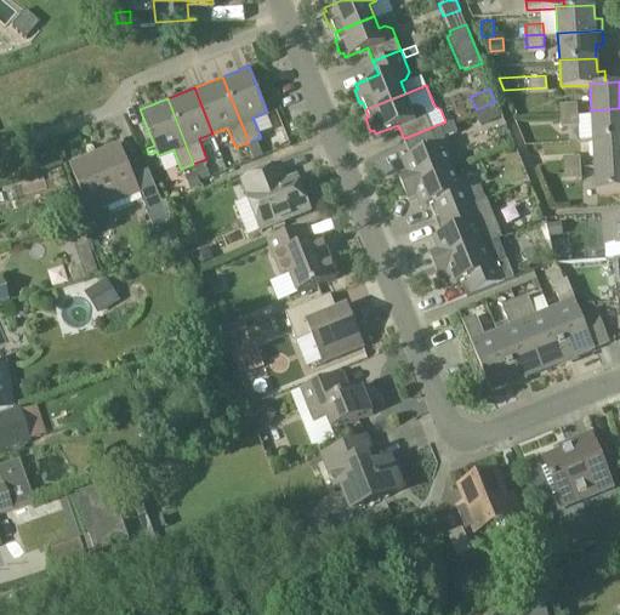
[(576,101),(559,102),(559,113),(576,112),(576,101)]
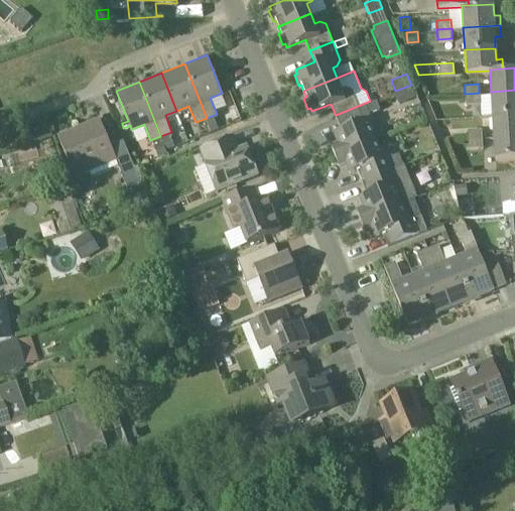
[(413,85),(394,92),(398,101),(417,94),(413,85)]
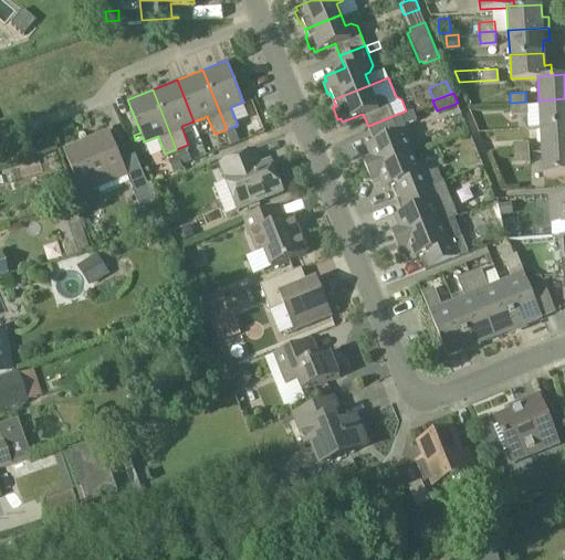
[(540,125),(564,123),(564,98),(539,101),(540,125)]
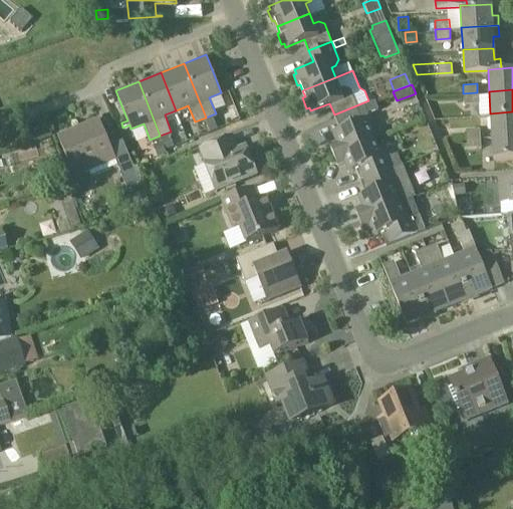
[(477,92),(463,93),(464,102),(478,101),(477,92)]
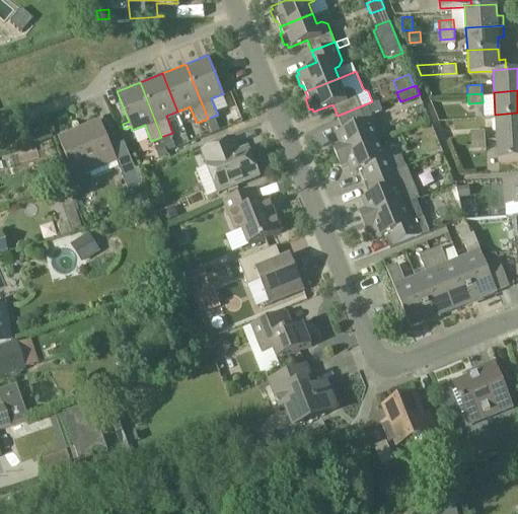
[(372,127),(376,126),(371,112),(381,107),(378,99),(372,101),(338,116),(343,128),(335,131),(339,141),(331,144),(336,154),(376,138),(372,127)]
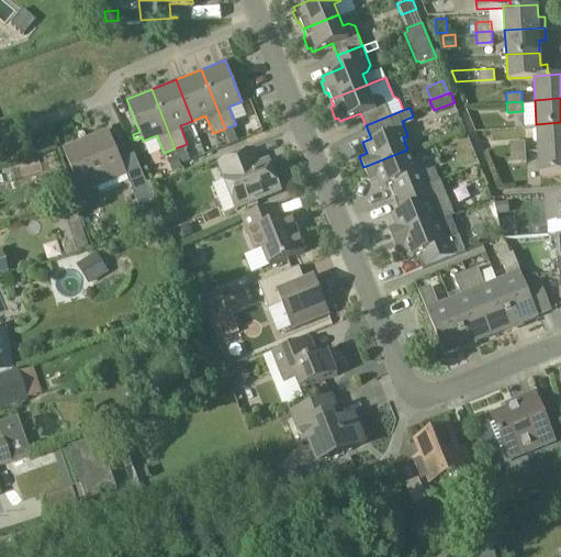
[(538,148),(560,146),(560,122),(536,124),(538,148)]
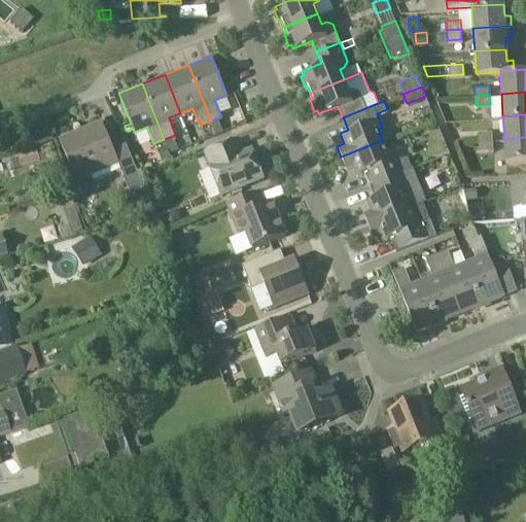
[(218,117),(211,120),(215,131),(222,128),(218,117)]
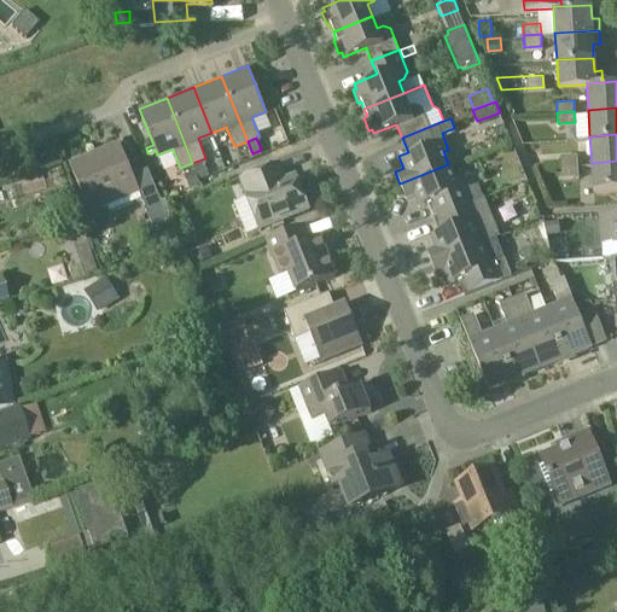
[(168,214),(147,165),(132,172),(120,143),(93,153),(91,150),(69,161),(89,209),(108,202),(139,188),(151,221),(168,214)]
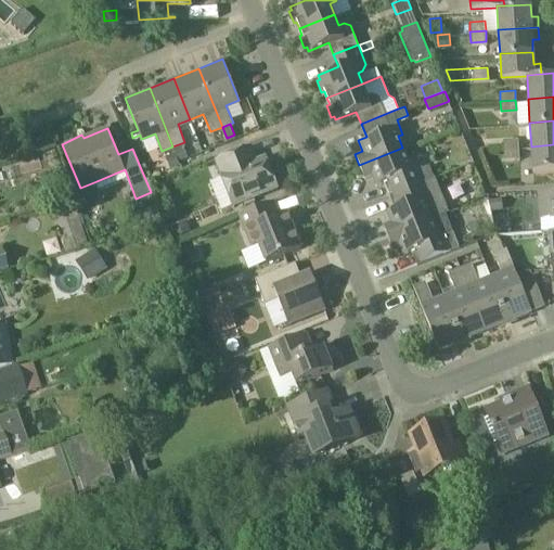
[(517,137),(502,138),(503,148),(518,146),(517,137)]
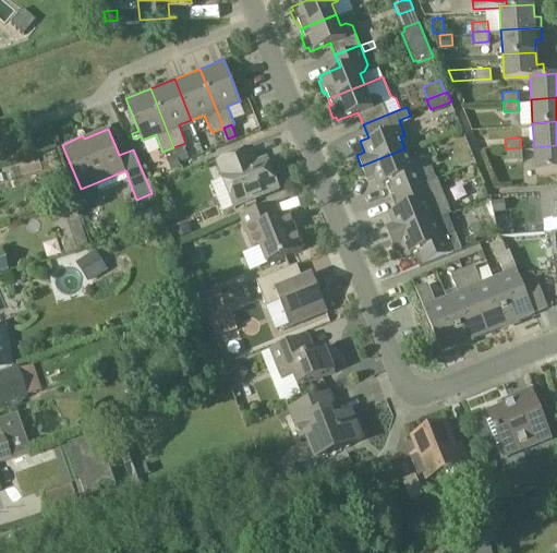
[(174,147),(180,158),(189,155),(183,144),(174,147)]
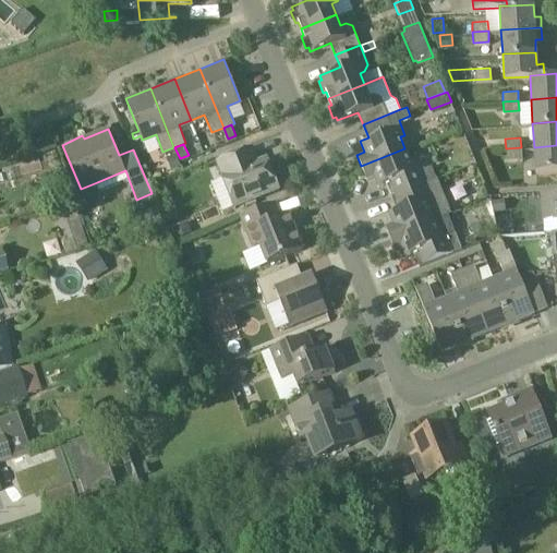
[(266,156),(257,159),(252,145),(217,159),(222,173),(221,175),(233,204),(278,187),(266,156)]
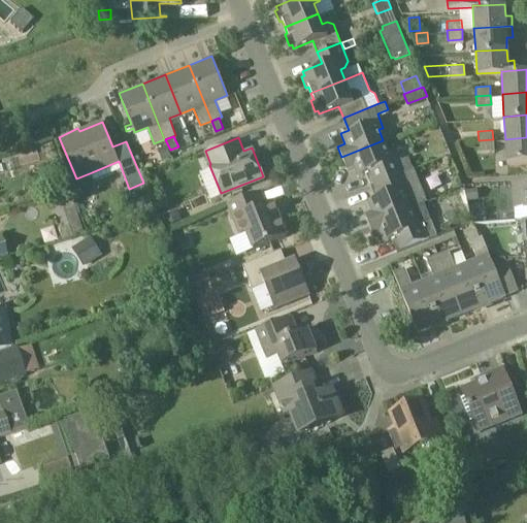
[(526,137),(505,139),(506,162),(526,160),(526,137)]
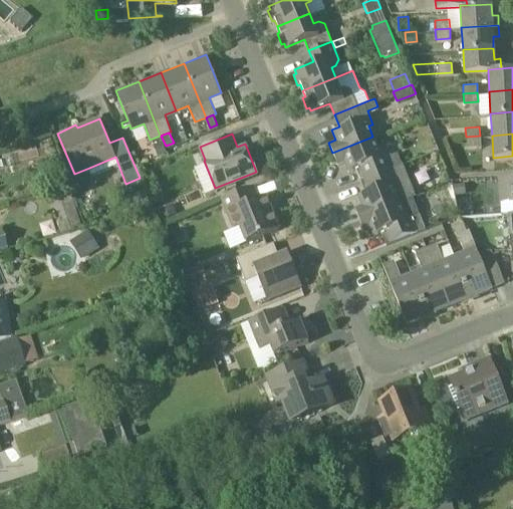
[(480,136),(466,137),(466,146),(480,145),(480,136)]
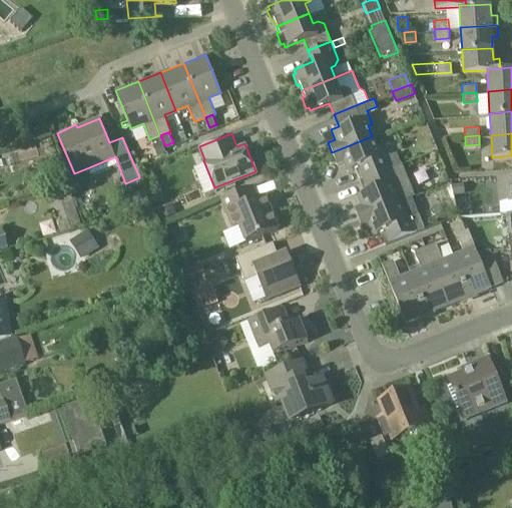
[(372,136),(332,152),(336,162),(343,159),(347,169),(355,166),(359,178),(401,161),(397,149),(389,153),(385,143),(377,146),(372,136)]
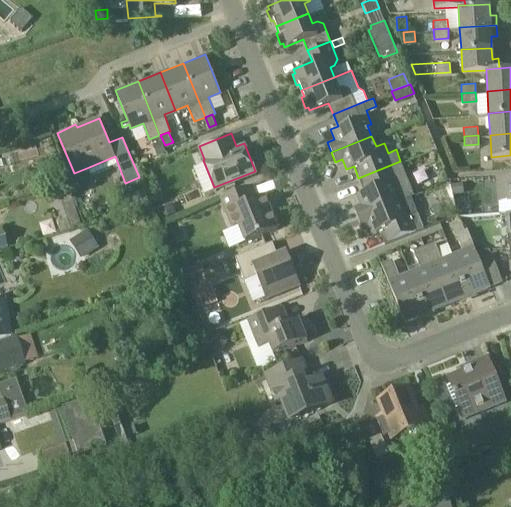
[(160,138),(151,141),(156,152),(164,149),(160,138)]
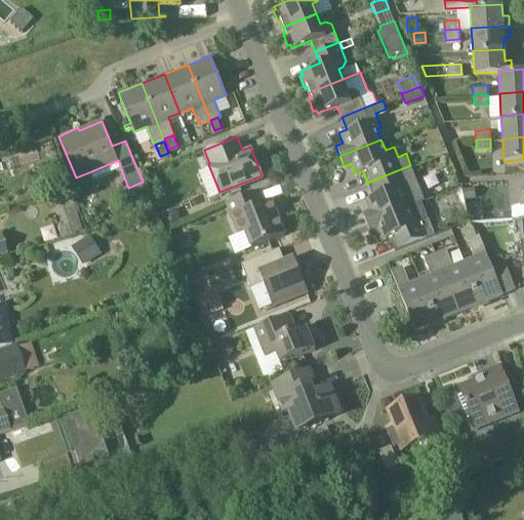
[(410,165),(367,183),(372,194),(365,197),(369,207),(362,210),(366,221),(407,204),(420,199),(424,198),(410,165)]
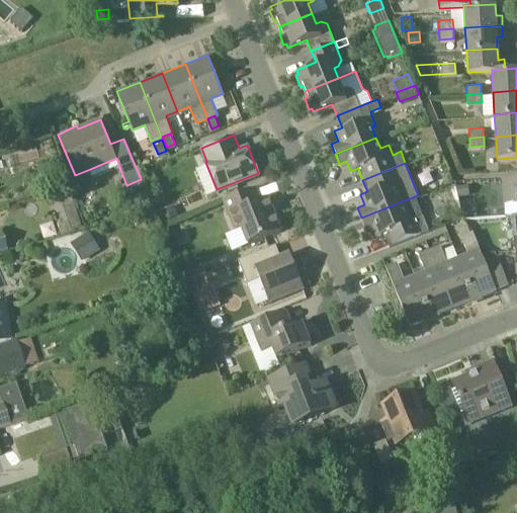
[(516,175),(502,176),(504,201),(516,200),(516,175)]
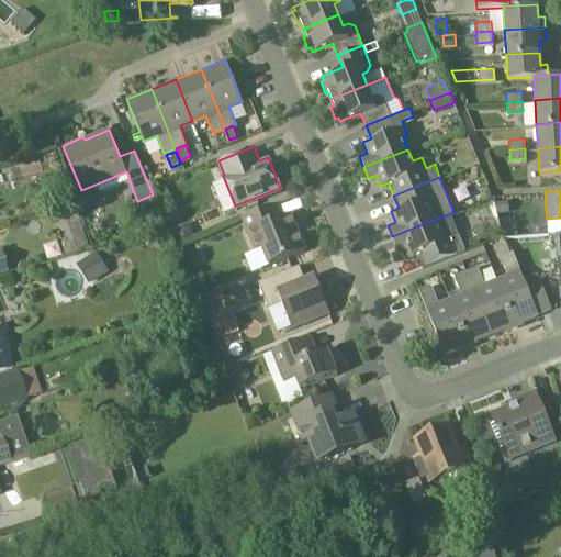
[(507,198),(495,199),(497,211),(508,209),(507,198)]
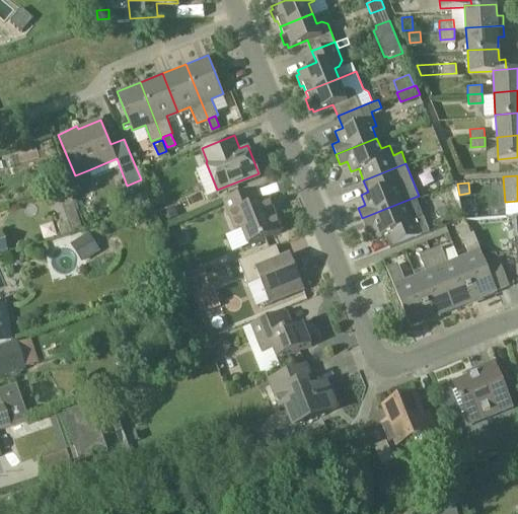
[(268,196),(260,199),(254,187),(224,199),(235,228),(242,226),(248,242),(281,229),(268,196)]
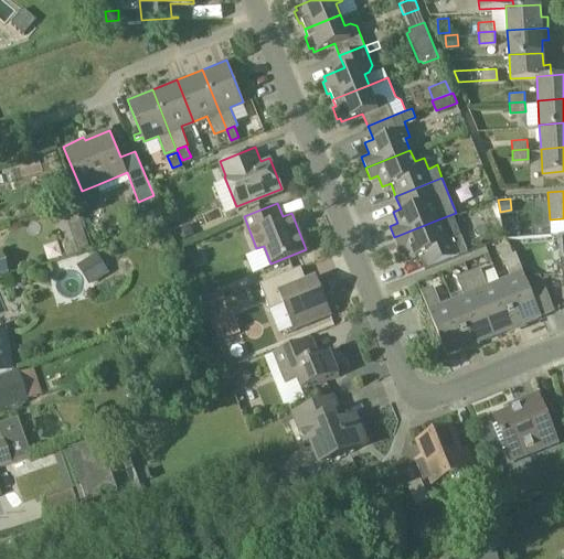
[(453,214),(438,219),(394,237),(398,248),(406,246),(411,257),(418,254),(424,267),(467,249),(460,233),(453,214)]
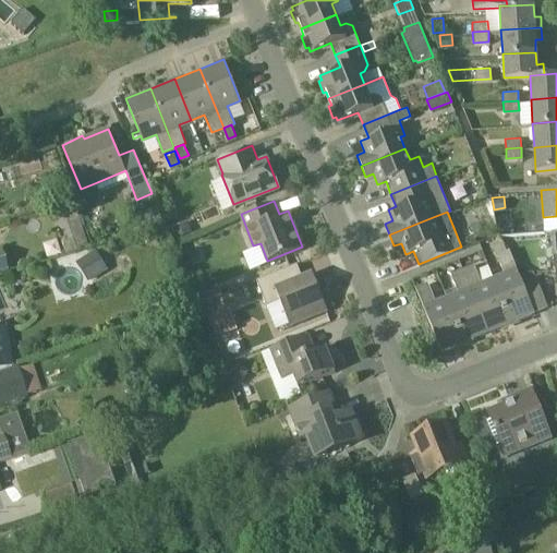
[(192,229),(188,218),(169,226),(173,237),(192,229)]
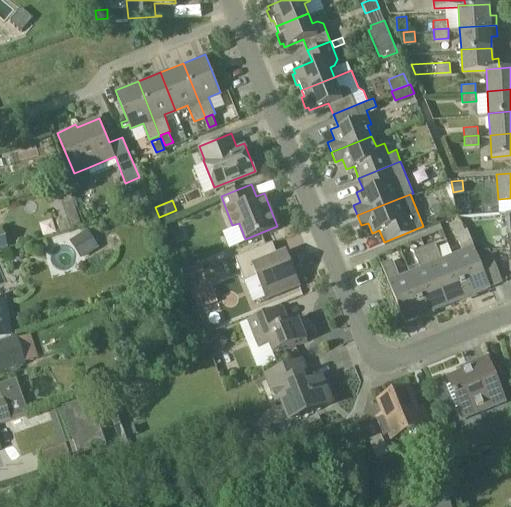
[(437,200),(430,203),(433,211),(441,208),(437,200)]
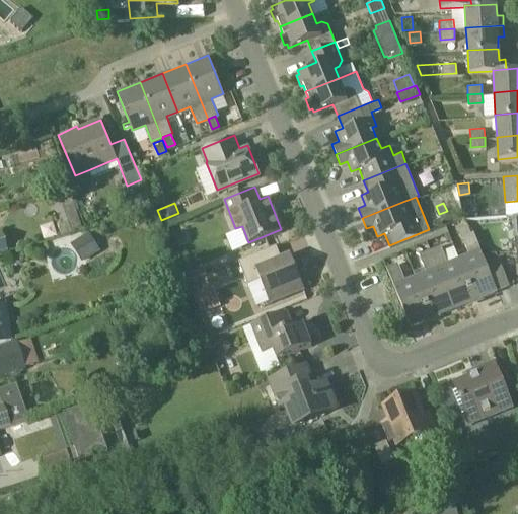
[(79,216),(57,222),(60,231),(81,225),(79,216)]
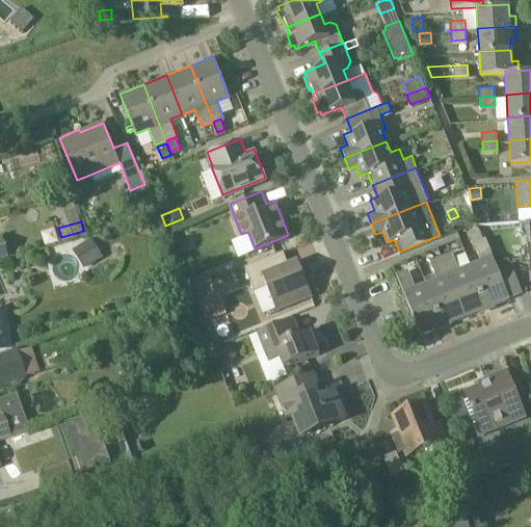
[(470,232),(473,241),(482,237),(479,229),(470,232)]
